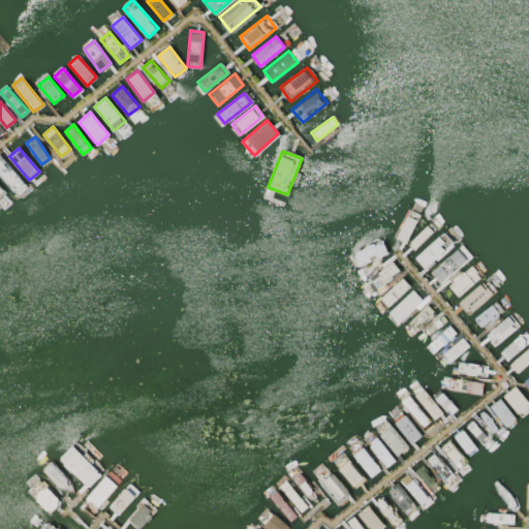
[(0,156),(0,175),(16,192),(25,184),(0,156)]
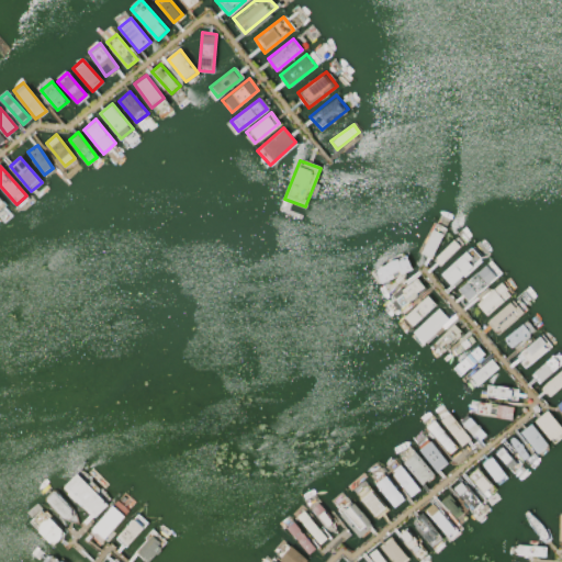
[(436,223),(446,228),(430,258),(419,253),(436,223)]
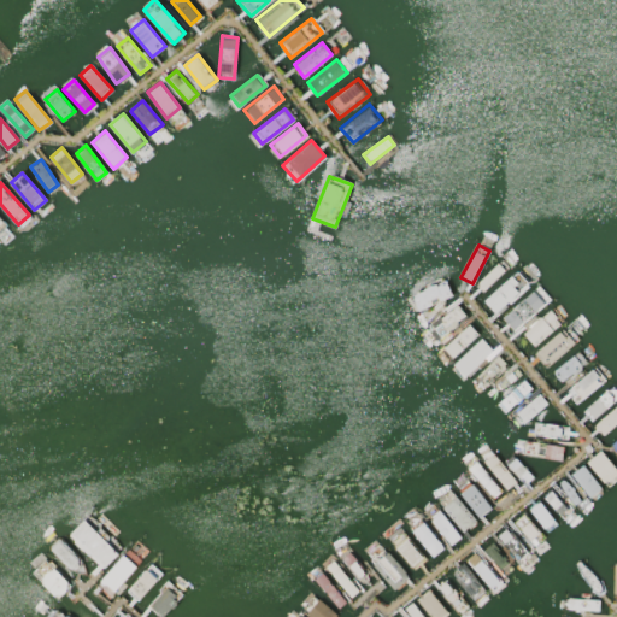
[(501,258),(509,265),(482,292),(475,285),(501,258)]
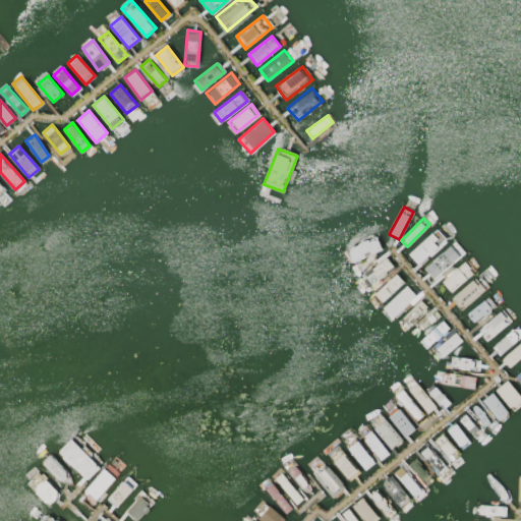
[(437,230),(446,240),(418,264),(409,253),(437,230)]
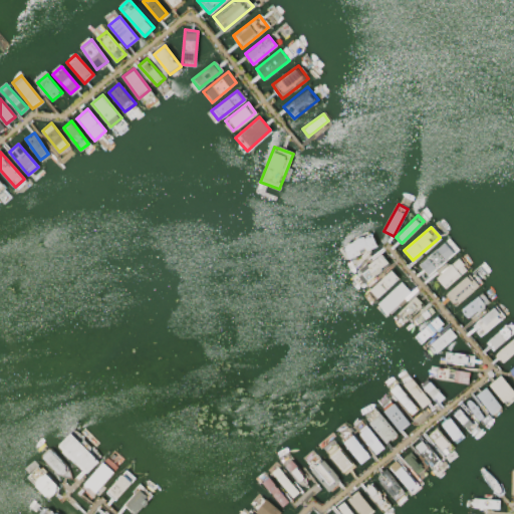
[(369,233),(376,245),(347,259),(341,247),(369,233)]
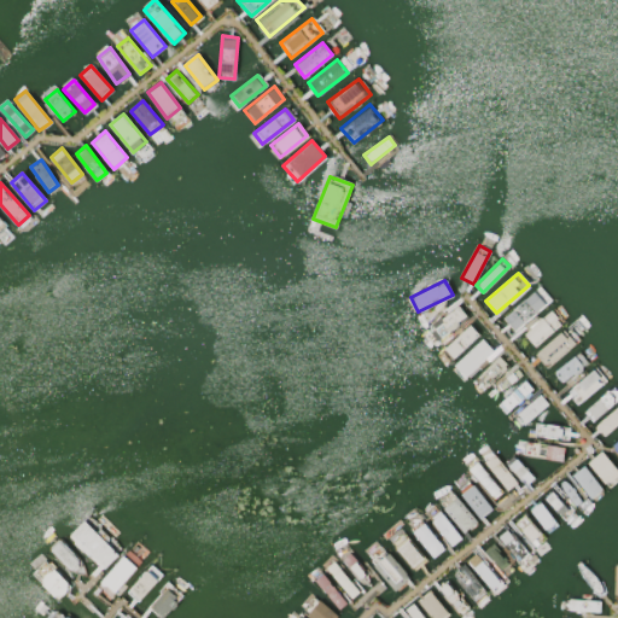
[(534,290),(544,302),(514,330),(503,318),(534,290)]
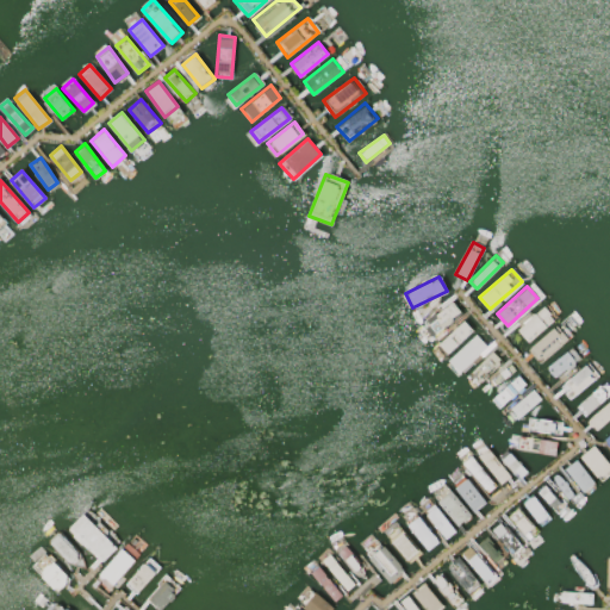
[(452,300),(461,311),(430,335),(422,324),(452,300)]
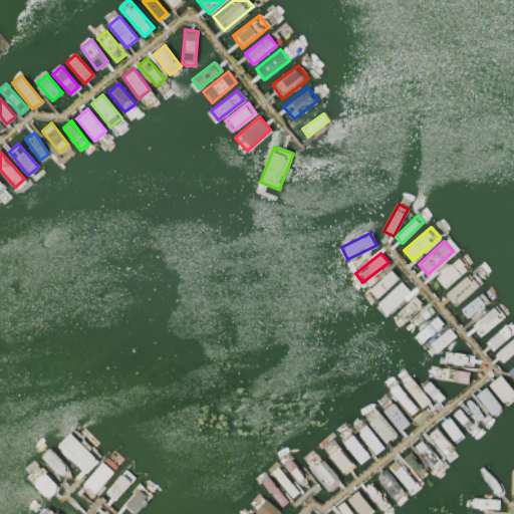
[(461,256),(470,266),(445,287),(437,277),(461,256)]
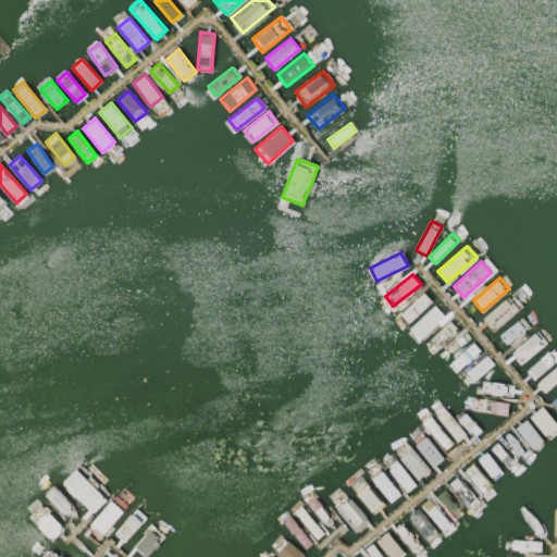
[(422,293),(431,301),(407,323),(399,316),(422,293)]
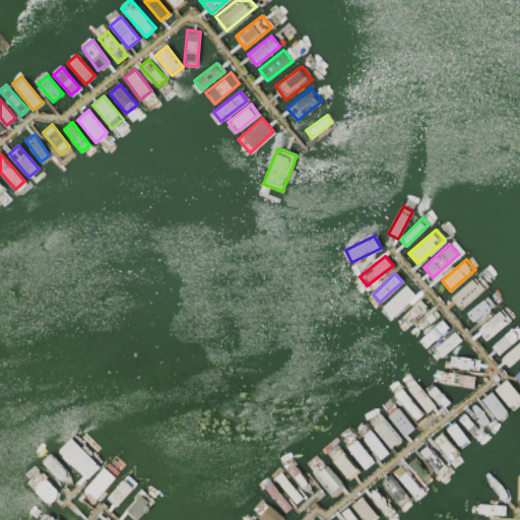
[(476,275),(486,285),(460,309),(450,298),(476,275)]
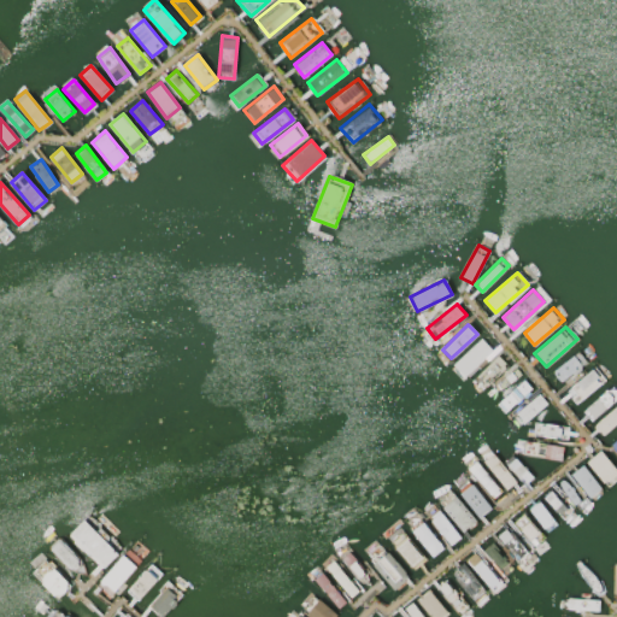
[(481,338),(493,350),(464,377),(453,365),(481,338)]
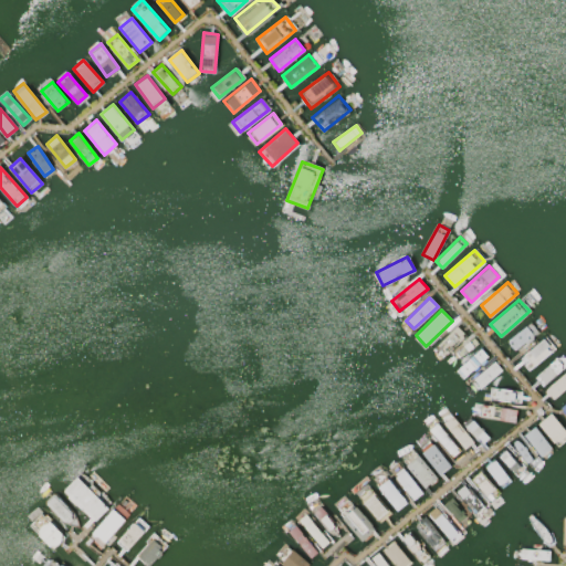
[(533,321),(541,331),(514,350),(507,341),(533,321)]
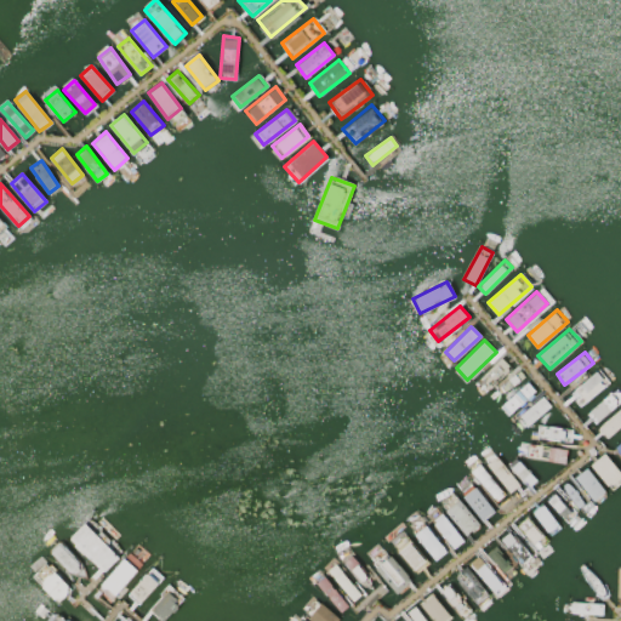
[(501,358),(510,366),(483,391),(474,382),(501,358)]
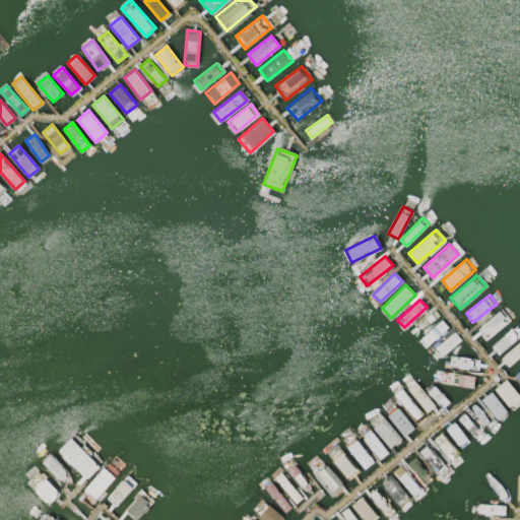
[(502,310),(510,321),(485,340),(477,329),(502,310)]
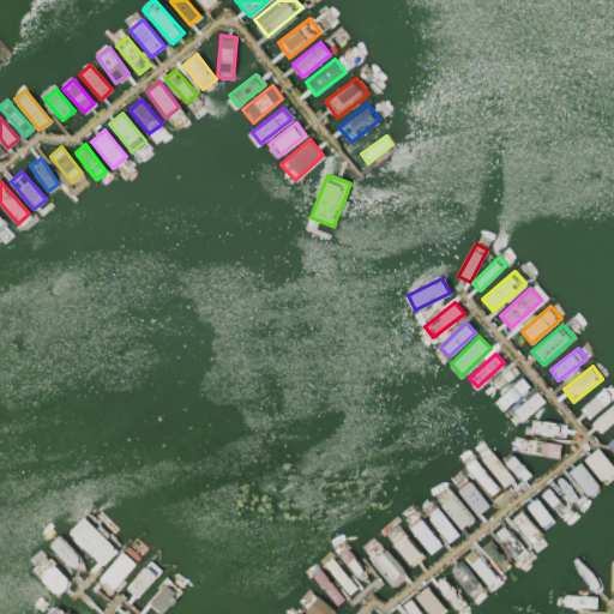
[(513,367),(517,372),(492,391),(488,385),(513,367)]
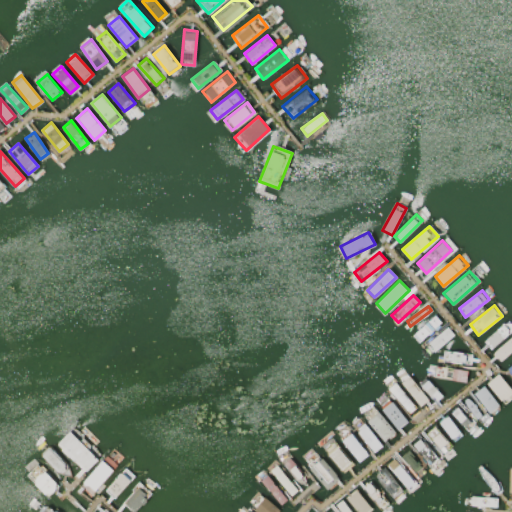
[(435,314),(442,321),(421,342),(413,335),(435,314)]
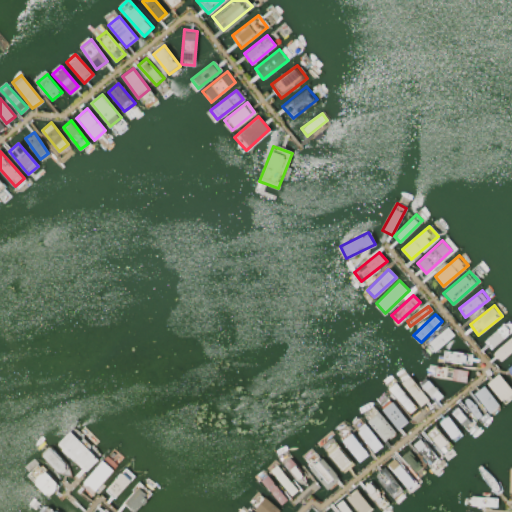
[(508,320),(511,325),(511,329),(490,348),(483,340),(508,320)]
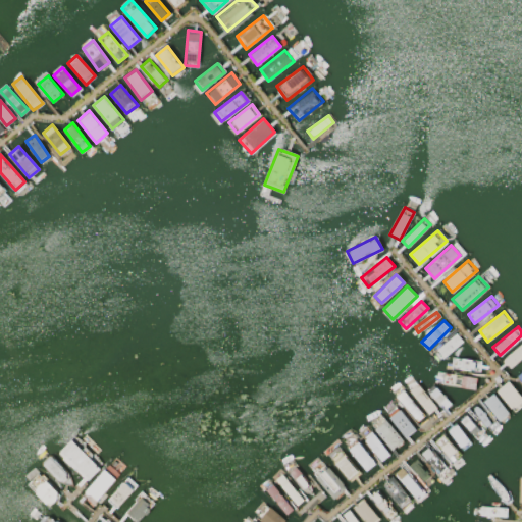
[(456,332),(463,341),(441,359),(434,351),(456,332)]
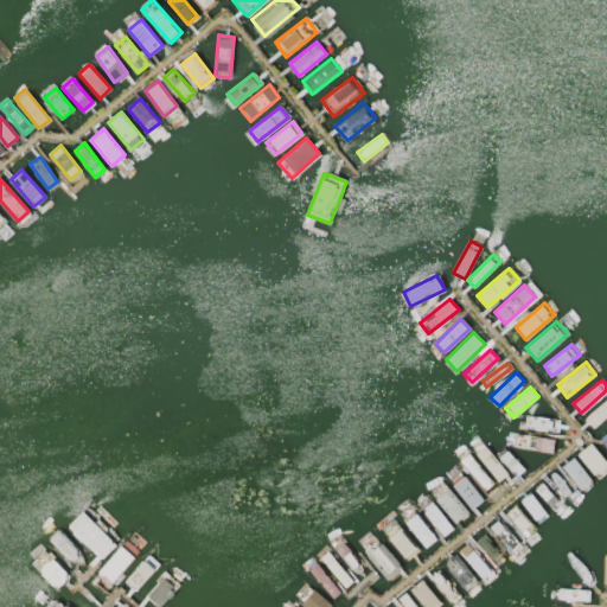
[(606,400),(606,416),(593,429),(585,419),(606,400)]
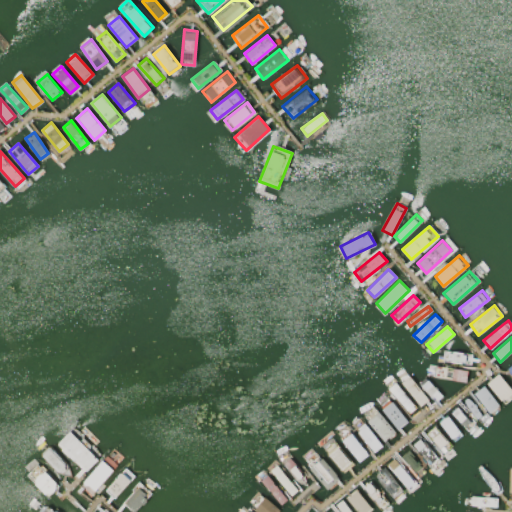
[(443,351),(442,363),(470,366),(471,354),(443,351)]
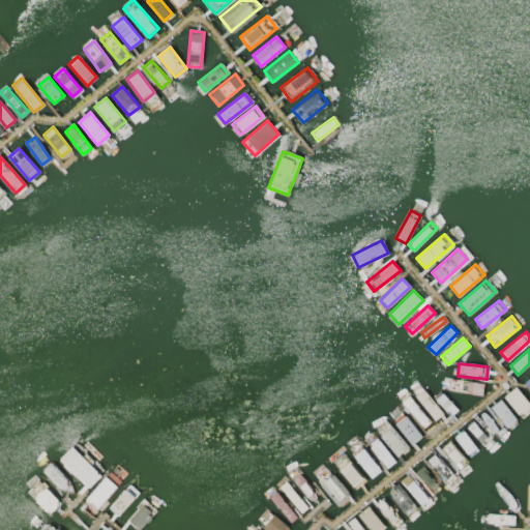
[(442,377),(441,389),(481,395),(483,383),(442,377)]
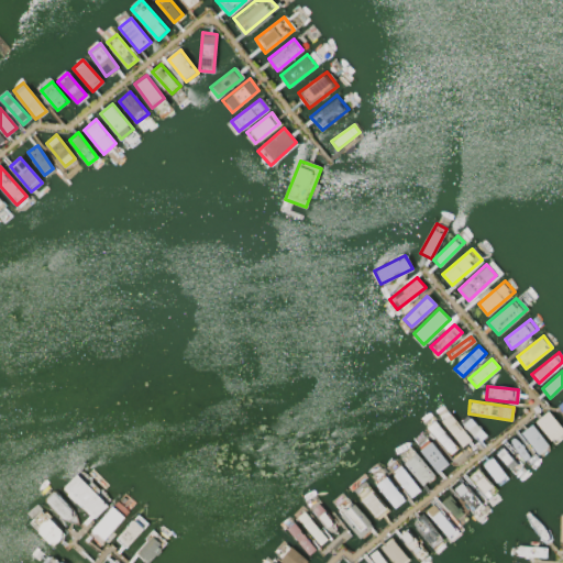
[(562,428),(548,410),(534,421),(552,441),(562,430),(562,428)]
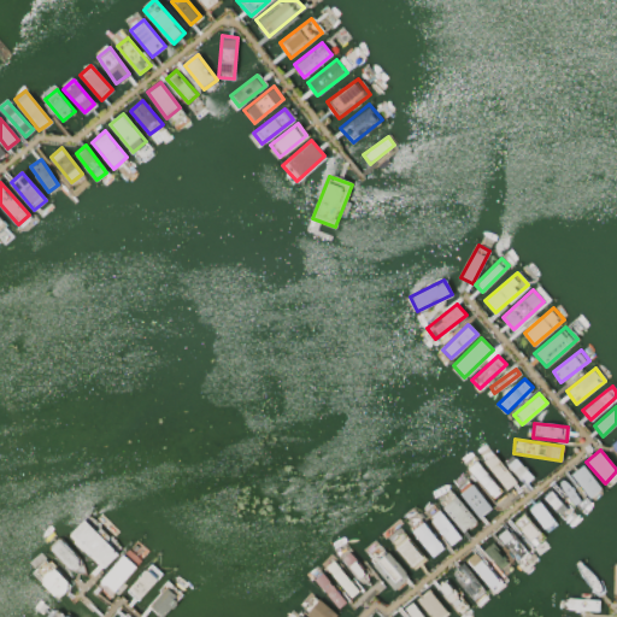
[(491,451),(482,459),(507,489),(517,481),(491,451)]
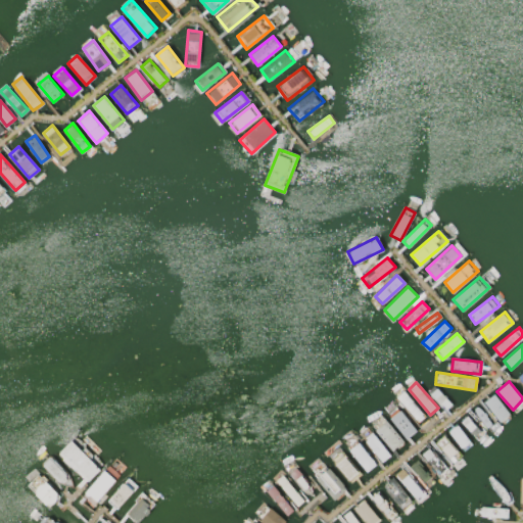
[(436,388),(429,394),(443,411),(450,405),(436,388)]
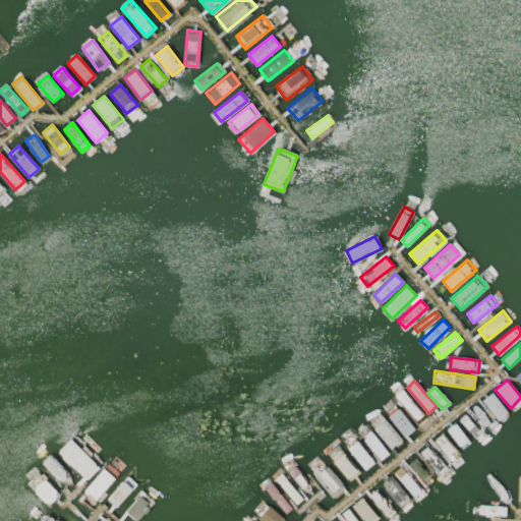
[(401,389),(394,395),(416,420),(423,415),(401,389)]
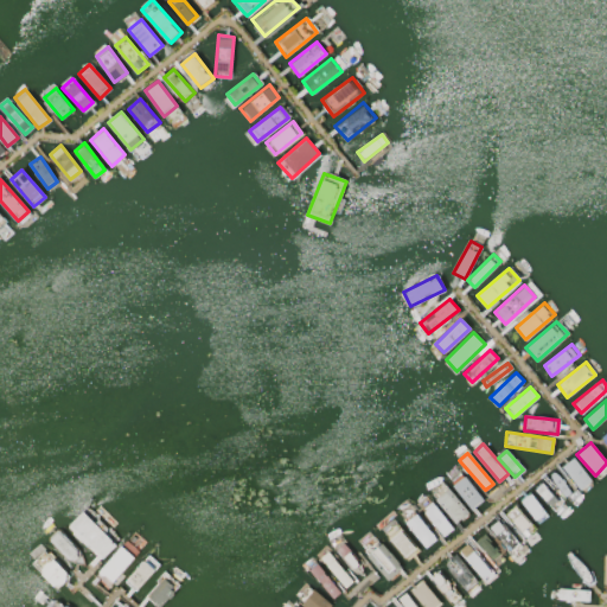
[(574,457),(562,466),(581,489),(592,479),(574,457)]
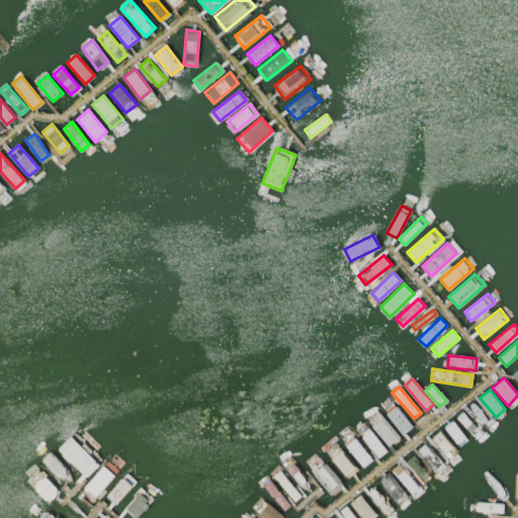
[(487,419),(482,423),(470,410),(468,405),(471,402),(476,405),(487,419)]
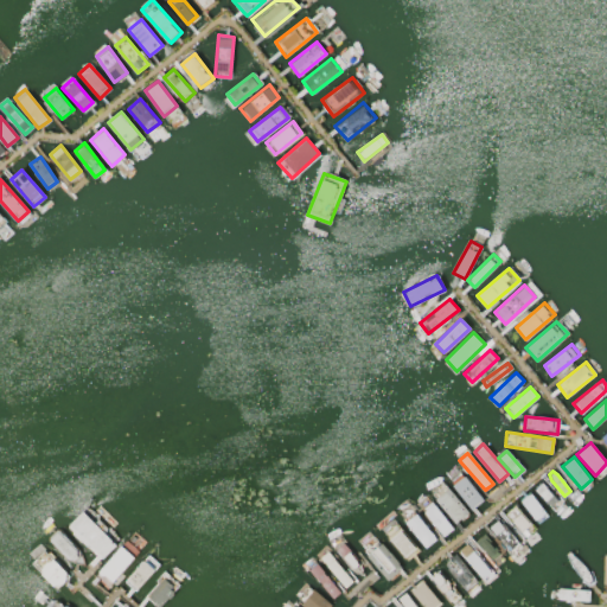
[(462,473),(452,483),(472,509),(484,499),(462,473)]
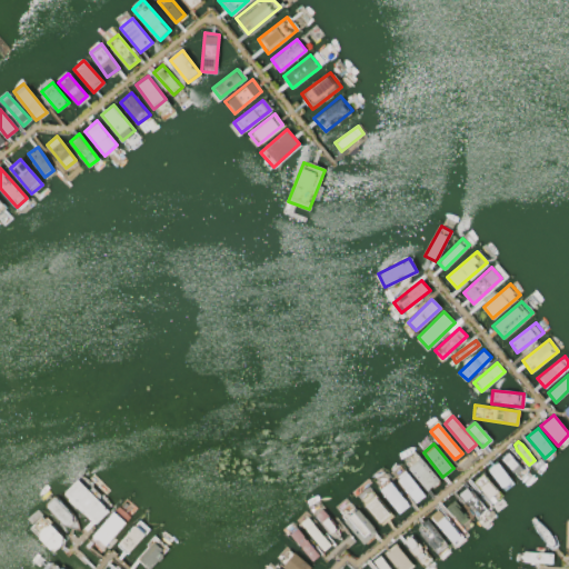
[(508,451),(501,457),(519,477),(527,471),(508,451)]
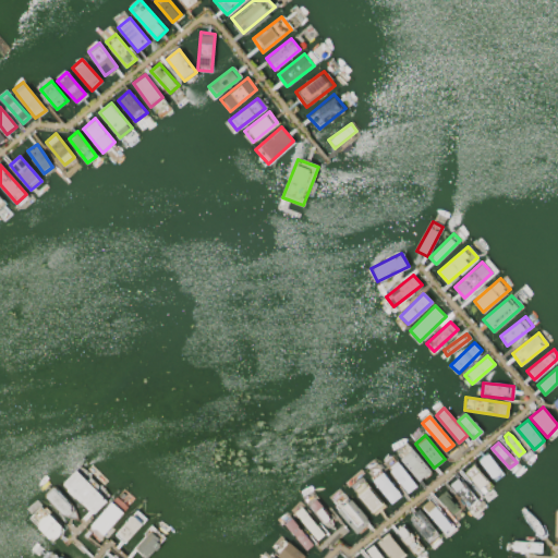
[(408,445),(397,455),(419,481),(431,471),(408,445)]
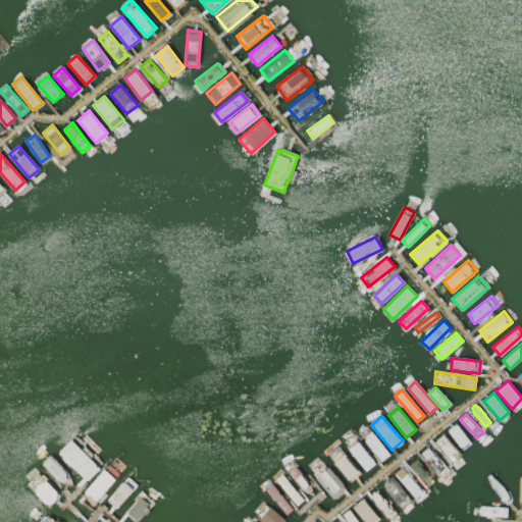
[(456,423),(447,430),(461,449),(470,441),(456,423)]
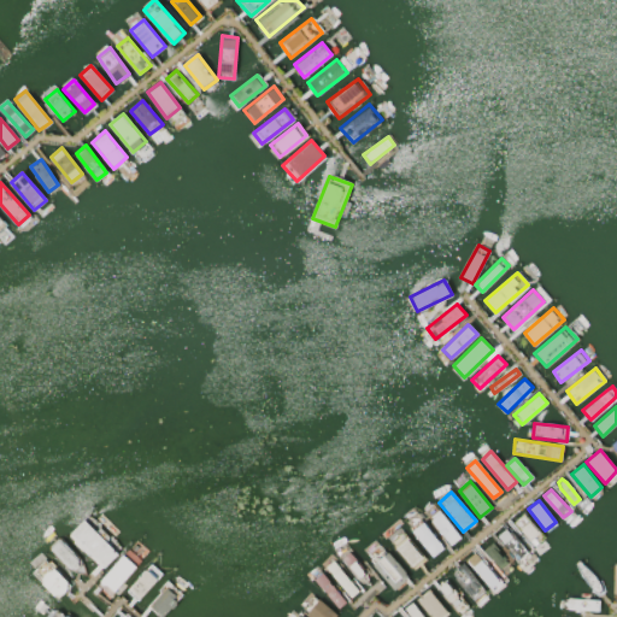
[(438,510),(428,517),(451,545),(460,538),(438,510)]
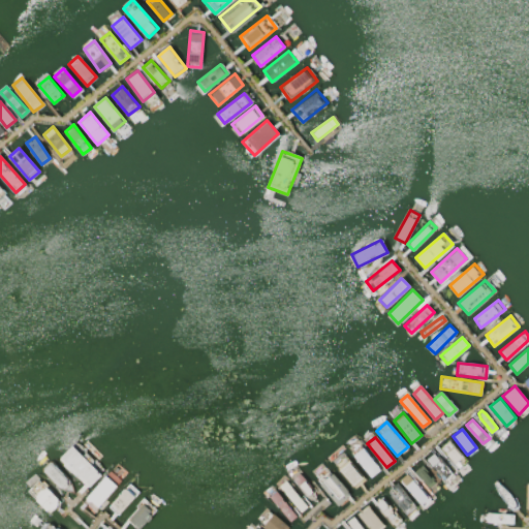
[(448,439),(439,447),(457,468),(466,460),(448,439)]
